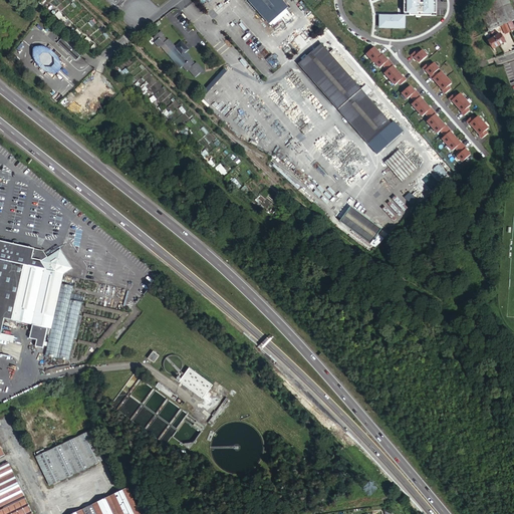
[(288,7),(282,0),(248,0),(269,24),(288,7)]
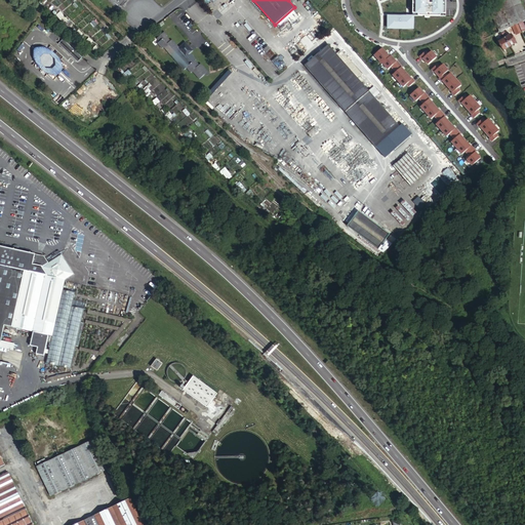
[(412,0),(412,12),(417,12),(417,14),(425,15),(425,16),(430,16),(430,15),(440,15),(440,12),(445,12),(445,0),(433,0),(429,0),(412,0)]
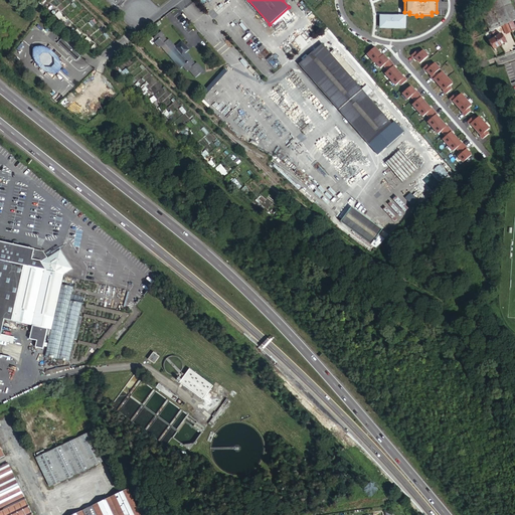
[(506,23),(507,23),(508,23),(512,20),(514,19),(514,11),(514,12),(508,0),(487,0),(488,1),(485,2),(488,8),(491,7),(481,12),(489,31),(491,30),(493,29),(502,25),(506,23)]
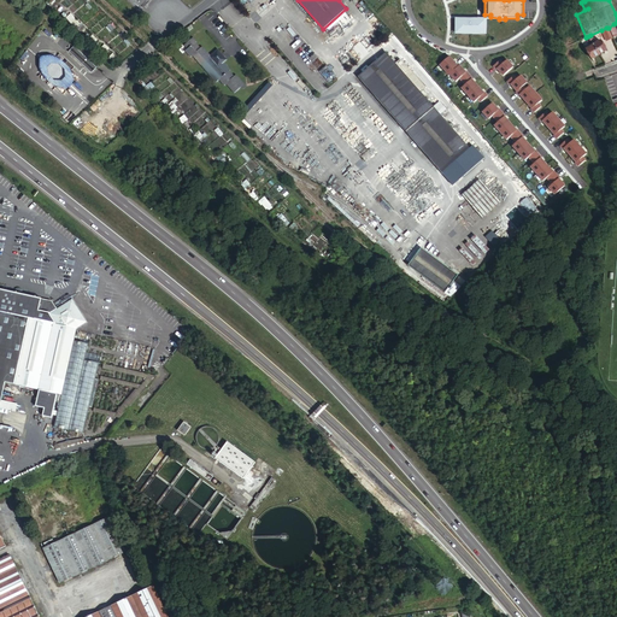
[(463,31),(479,33),(479,29),(486,29),(485,17),(477,17),(477,19),(468,19),(456,19),(456,29),(463,29),(463,31)]
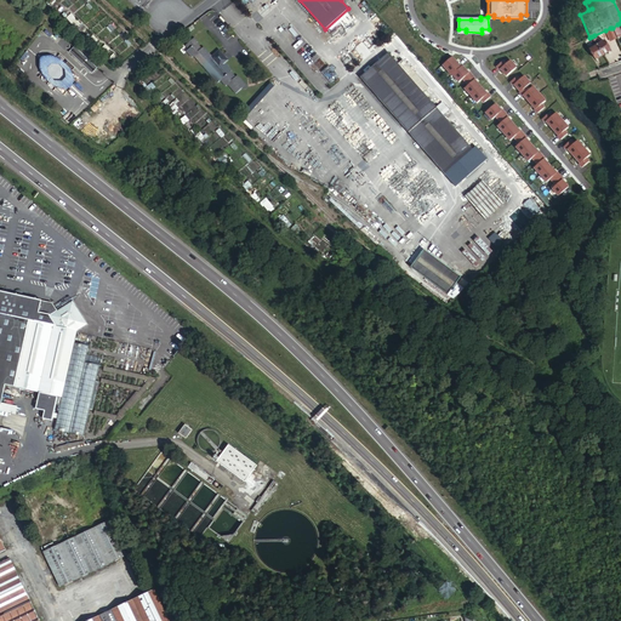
[(615,38),(610,28),(605,30),(609,40),(615,38)]
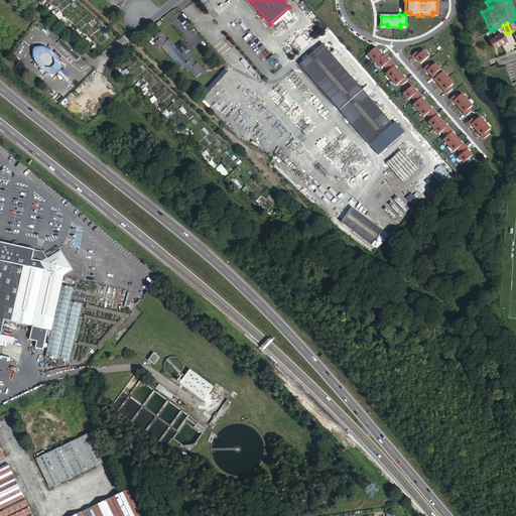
[(497,36),(494,29),(492,30),(492,32),(498,45),(505,42),(501,34),(497,36)]
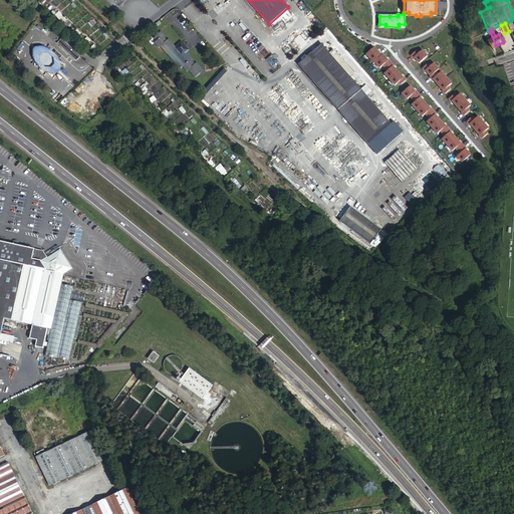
[(164,39),(165,38),(162,35),(163,34),(161,31),(153,37),(156,40),(154,42),(159,48),(160,46),(167,54),(175,46),(169,38),(167,40),(166,41),(164,39)]
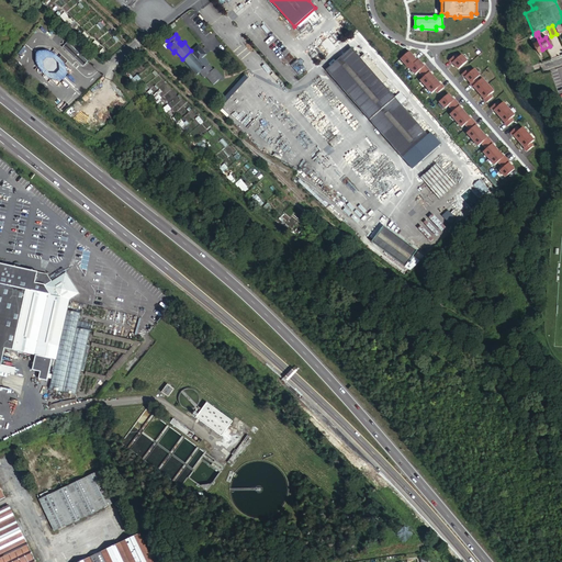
[(542,49),(536,35),(534,36),(536,41),(536,42),(532,43),(537,53),(542,49)]
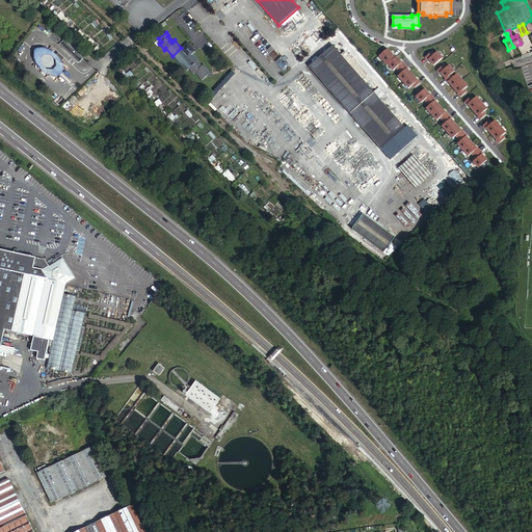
[(80,57),(64,42),(61,46),(76,61),(80,57)]
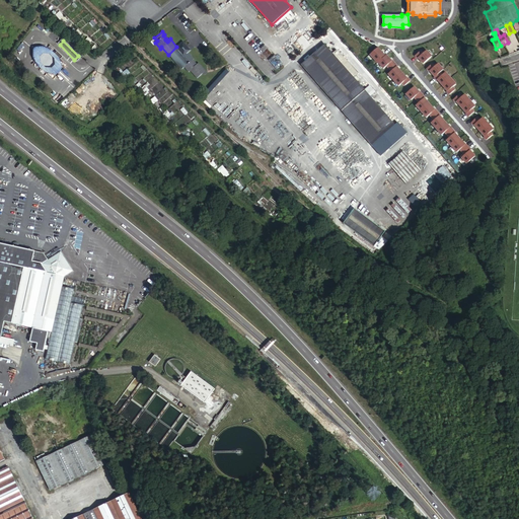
[(176,47),(168,55),(182,69),(184,67),(187,66),(183,62),(191,56),(188,53),(191,50),(183,42),(176,47)]
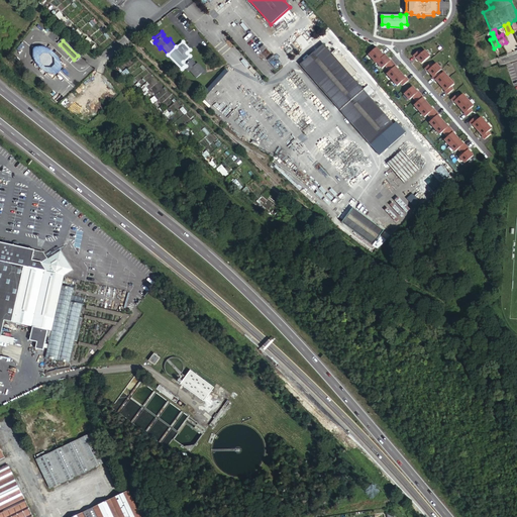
[(393,125),(323,44),(300,66),(370,145),(393,125)]
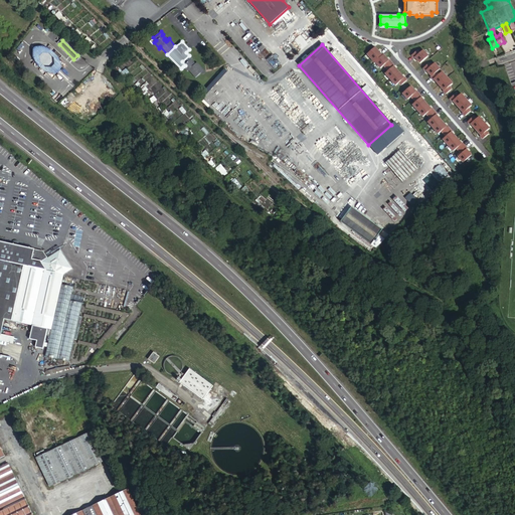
[(55,54),(51,50),(49,48),(45,46),(40,45),(35,46),(33,48),(33,55),(36,62),(41,68),(47,71),(52,72),(57,72),(59,70),(60,66),(60,61),(58,57),(55,54)]
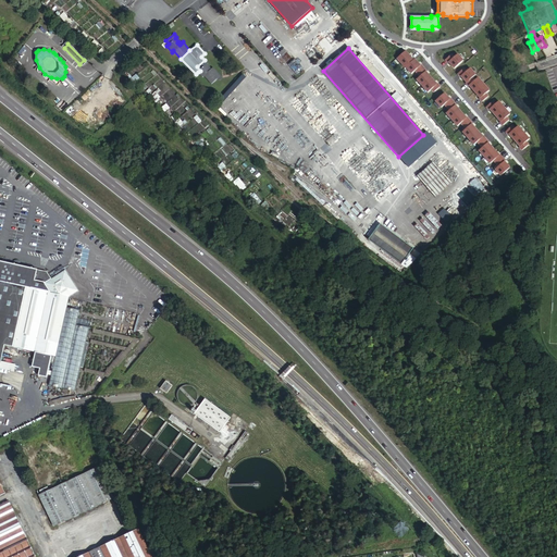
[(396,58),(405,67),(405,66),(410,73),(413,71),(419,76),(416,79),(428,93),(431,89),(433,93),(440,86),(436,84),(424,72),(425,71),(420,64),(419,65),(411,56),(410,57),(405,51),(396,58)]
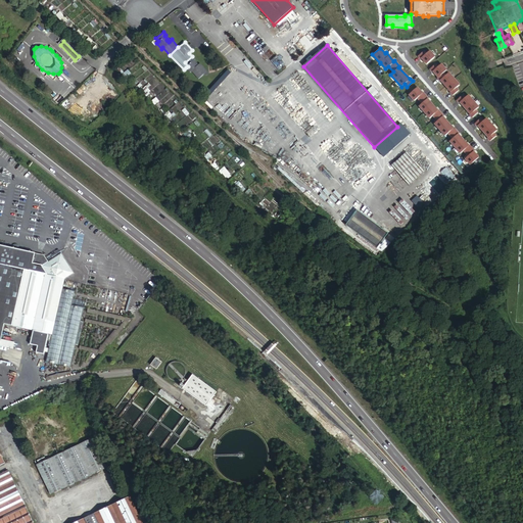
[(423,50),(417,56),(420,58),(421,58),(426,63),(434,56),(429,50),(426,53),(423,50)]
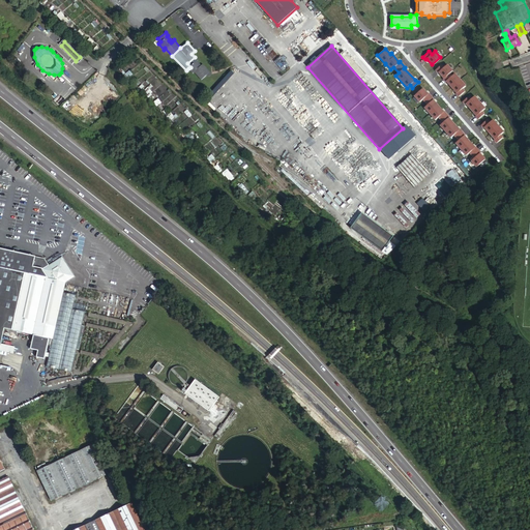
[(277,54),(272,59),(283,69),(288,65),(277,54)]
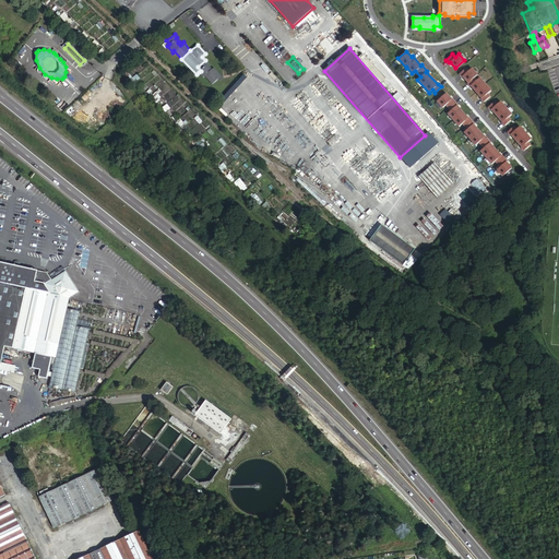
[(209,69),(210,68),(207,64),(209,63),(205,60),(198,67),(201,71),(199,72),(203,78),(205,76),(212,85),(222,76),(214,69),(212,70),(211,71),(209,69)]
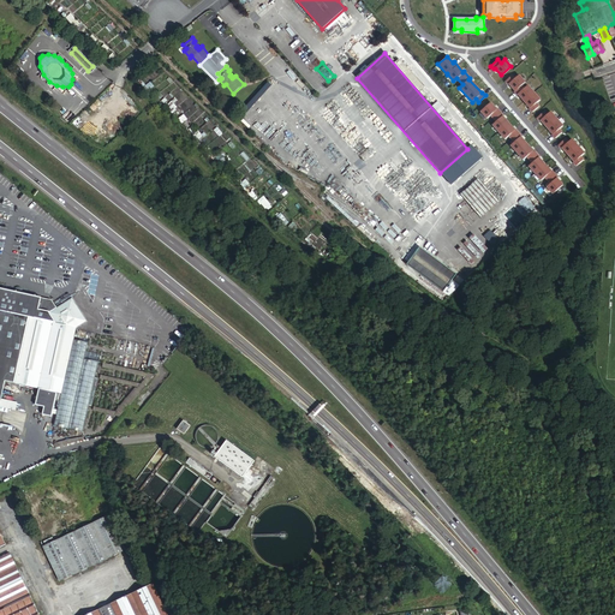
[(569,72),(573,81),(584,77),(580,69),(569,72)]
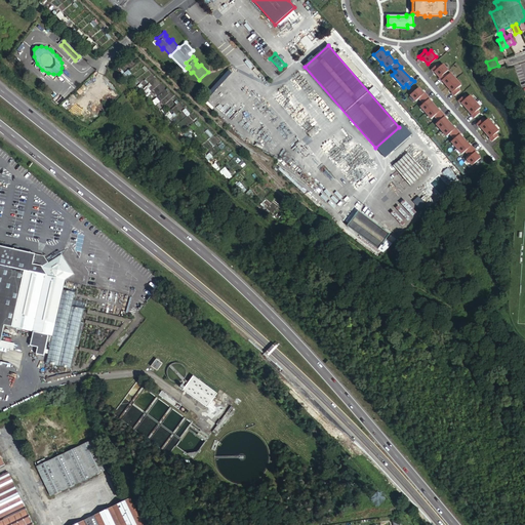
[(439,78),(438,78),(440,81),(441,80),(451,92),(450,93),(453,95),(459,90),(457,88),(460,85),(449,73),(446,76),(444,73),(447,71),(442,65),(439,67),(436,65),(431,70),(433,73),(434,72),(439,78)]
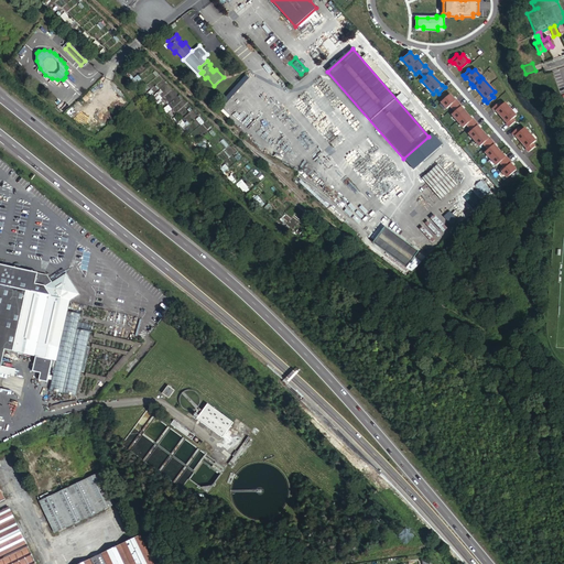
[(404,101),(408,98),(402,91),(398,95),(404,101)]
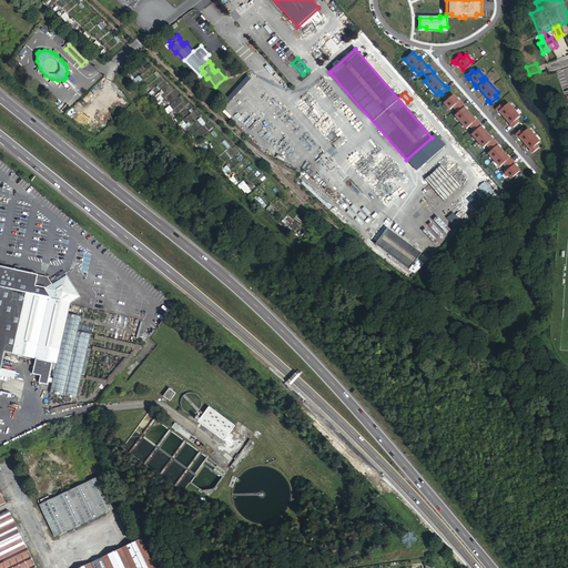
[(457,101),(449,92),(440,100),(448,109),(452,107),(457,112),(454,115),(465,128),(468,125),(474,131),(470,134),(482,148),(485,144),(490,151),(487,153),(498,166),(501,163),(507,170),(504,172),(509,179),(518,171),(513,164),(514,164),(508,158),(508,159),(496,145),(497,144),(492,139),(490,139),(479,127),(480,125),(475,120),(474,120),(463,108),(464,107),(458,100),(457,101)]
